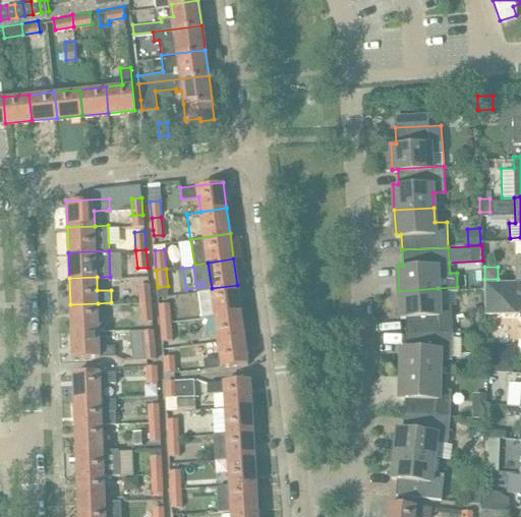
[(520,279),(515,279),(483,280),(483,286),(484,311),(520,310),(520,279)]
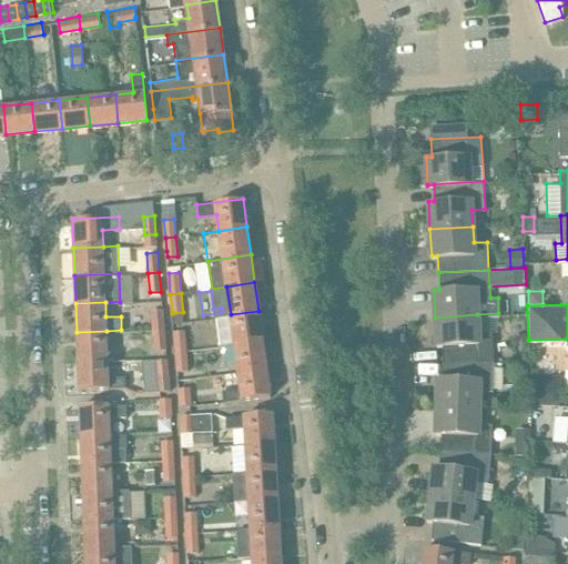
[(153,329),(164,328),(162,308),(151,309),(153,329)]
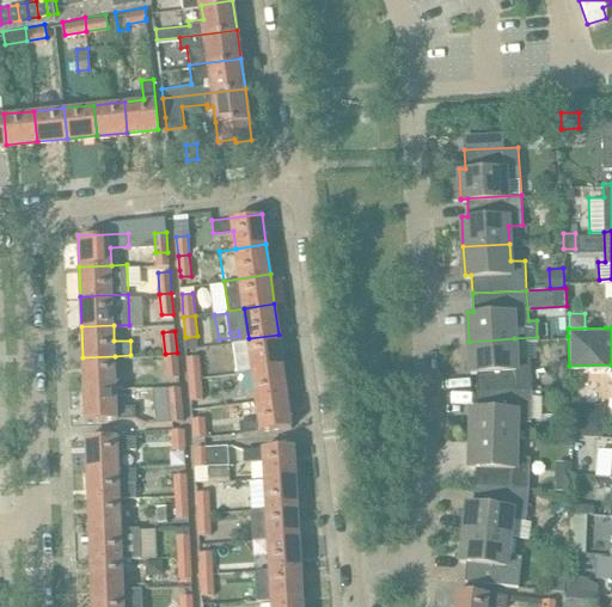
[(237,371),(252,368),(282,365),(279,335),(249,338),(233,341),(237,371)]
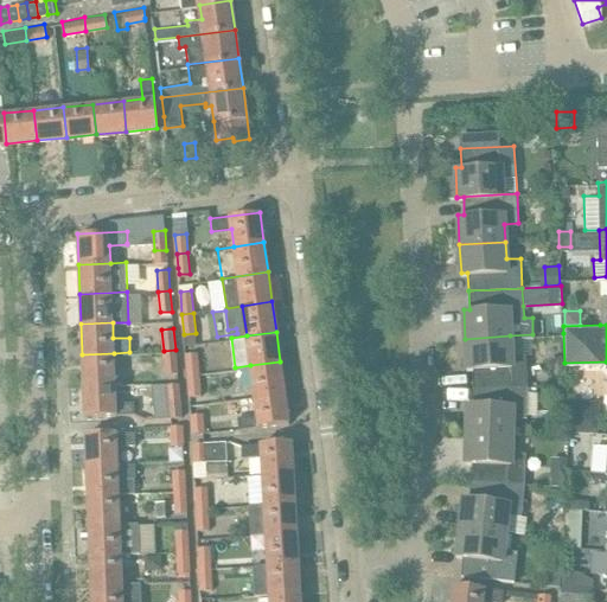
[(473,367),(473,385),(528,384),(525,353),(511,353),(510,335),(465,339),(466,367),(473,367)]
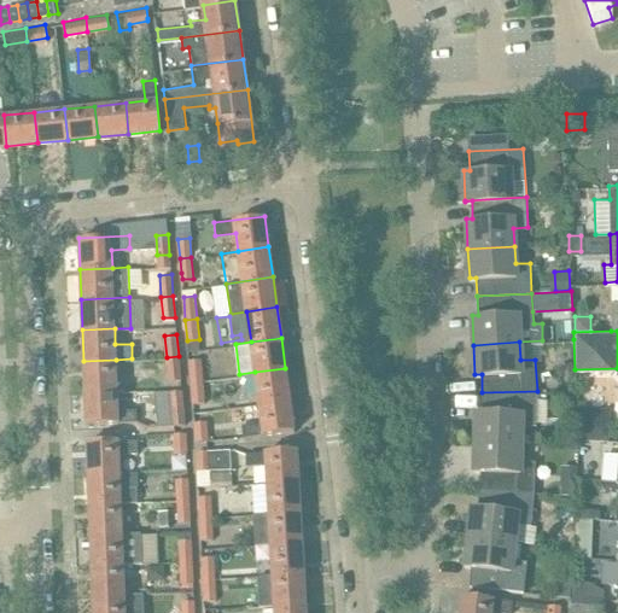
[(180,378),(179,356),(167,357),(168,379),(180,378)]
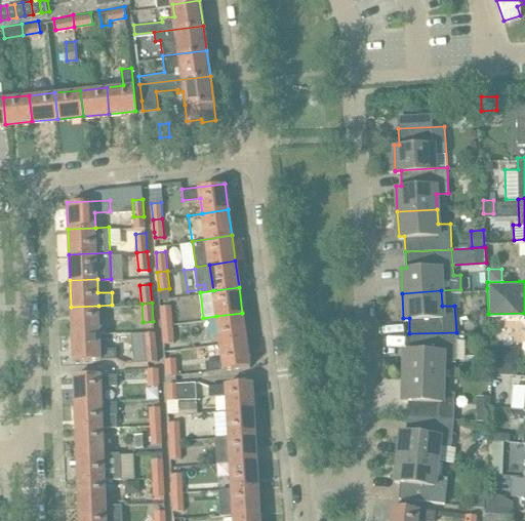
[(162,324),(172,322),(171,304),(160,305),(162,324)]
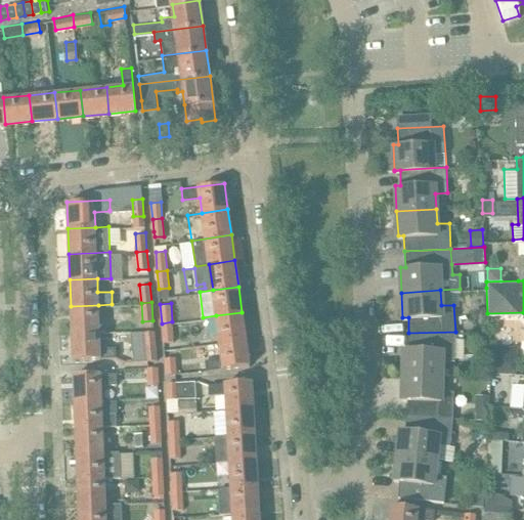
[(99,331),(98,305),(71,306),(72,332),(99,331)]
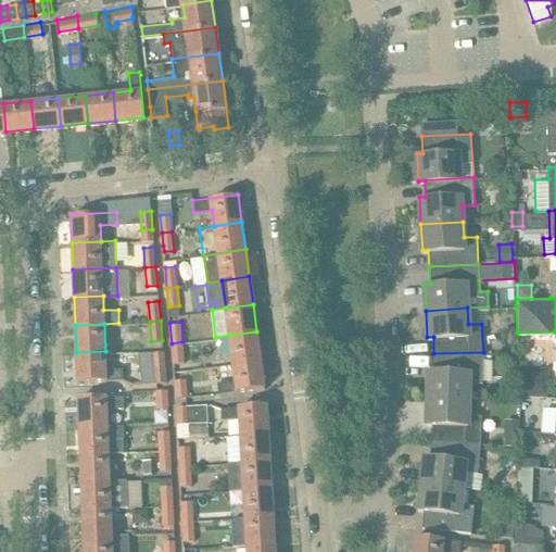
[(234,362),(261,359),(256,331),(229,335),(234,362)]
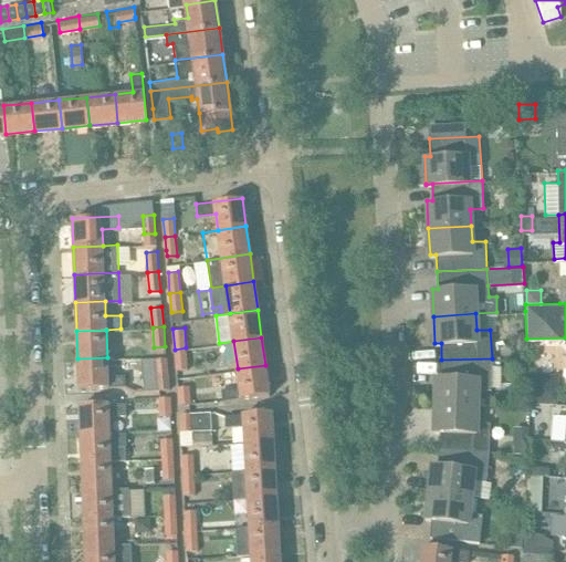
[(188,366),(186,347),(175,350),(176,367),(188,366)]
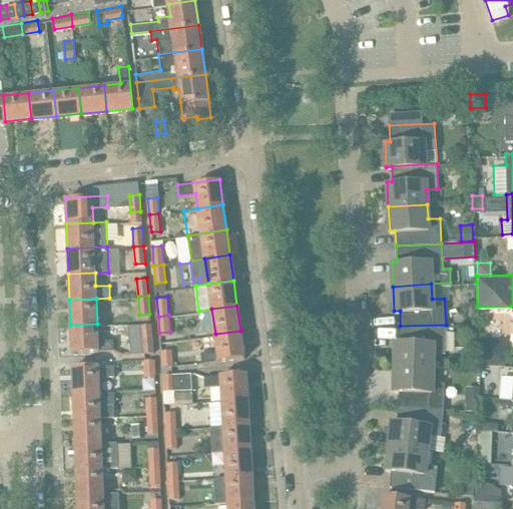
[(142,324),(127,324),(130,353),(143,352),(153,351),(151,335),(150,323),(142,324)]
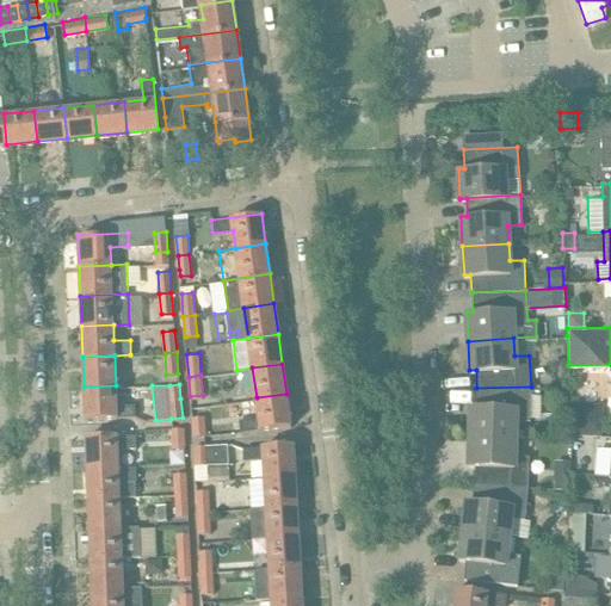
[(116,385),(84,387),(85,418),(136,415),(135,402),(116,403),(116,385)]
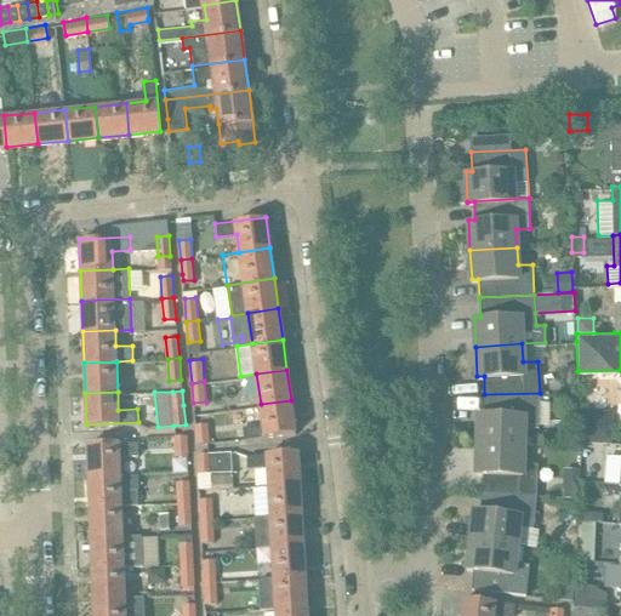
[(478,412),(477,443),(524,444),(524,426),(539,426),(540,393),(484,394),(484,412),(478,412)]
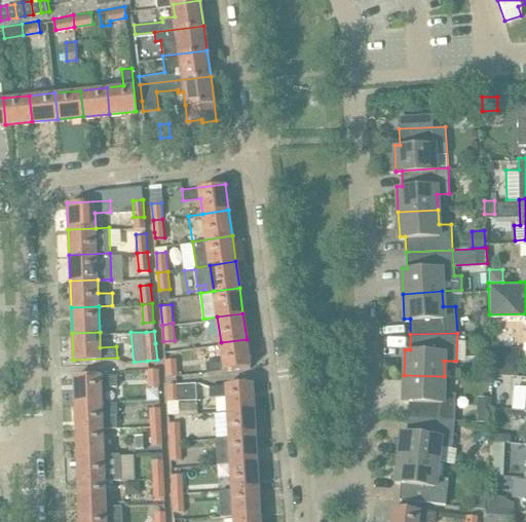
[(488,334),(480,335),(480,353),(488,353),(488,334)]
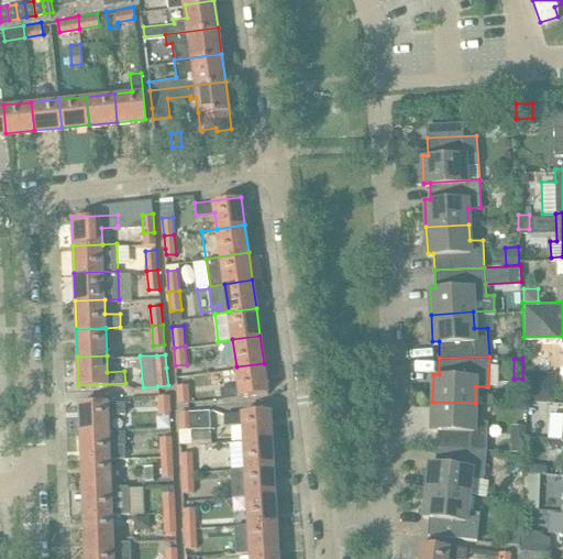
[(267,391),(264,363),(236,366),(239,382),(220,384),(222,397),(267,391)]
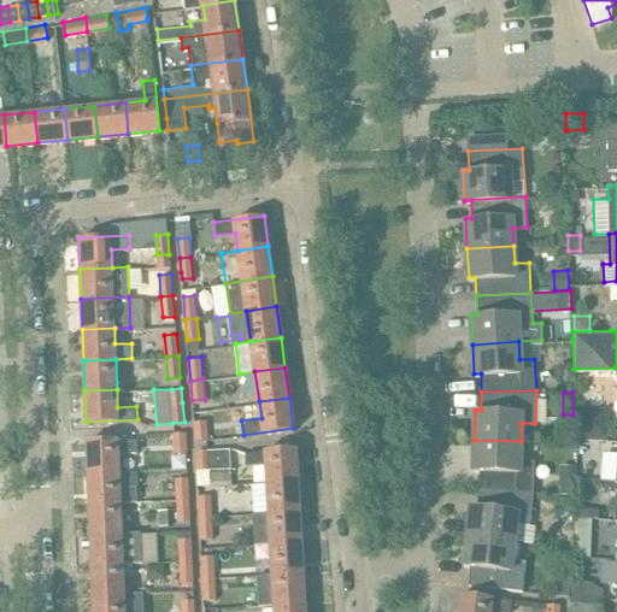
[(609,405),(577,405),(577,436),(609,437),(609,405)]
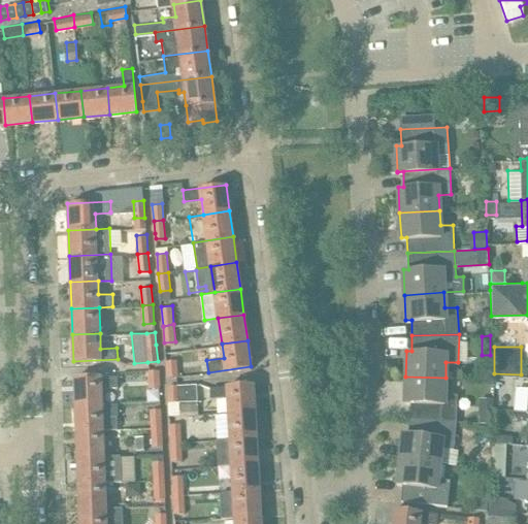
[(178,375),(176,358),(165,359),(167,377),(178,375)]
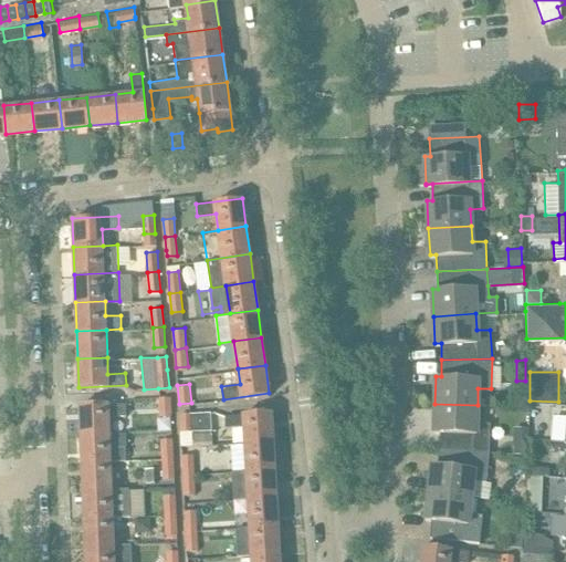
[(170,395),(158,396),(159,414),(171,414),(170,395)]
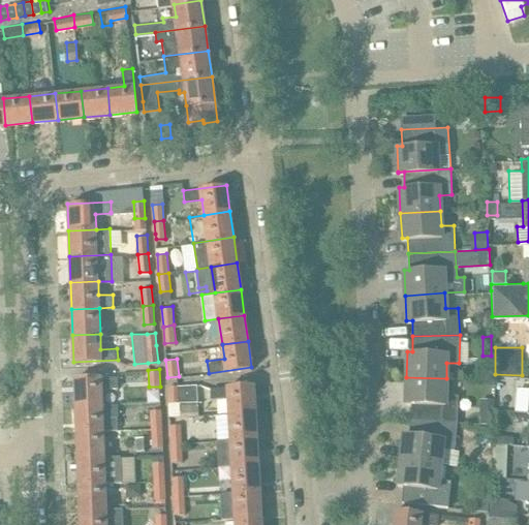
[(74,404),(102,403),(102,388),(118,387),(118,375),(73,377),(74,404)]
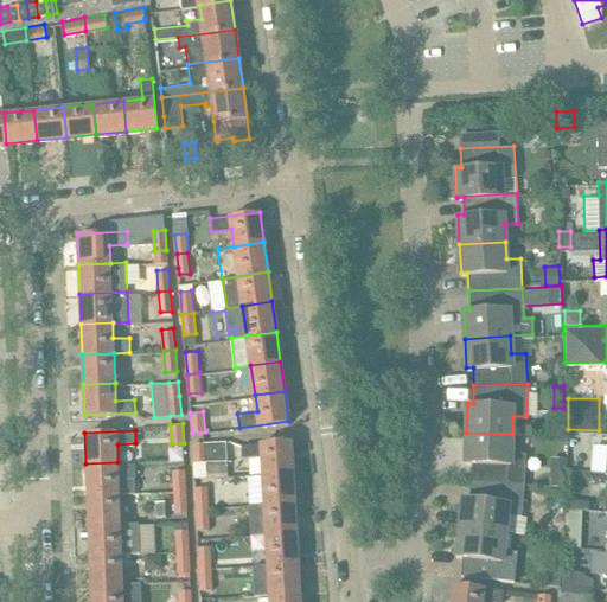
[(472,461),(471,479),(524,482),(525,452),(511,450),(512,434),(466,433),(465,461),(472,461)]
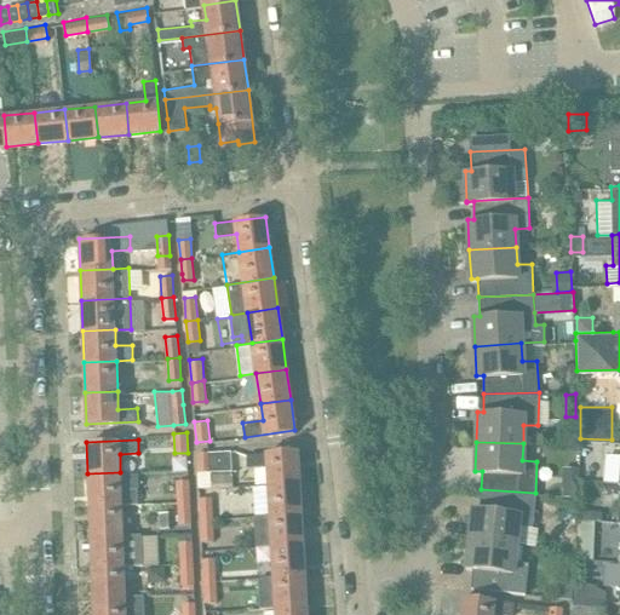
[(231,469),(231,449),(197,450),(197,470),(231,469)]
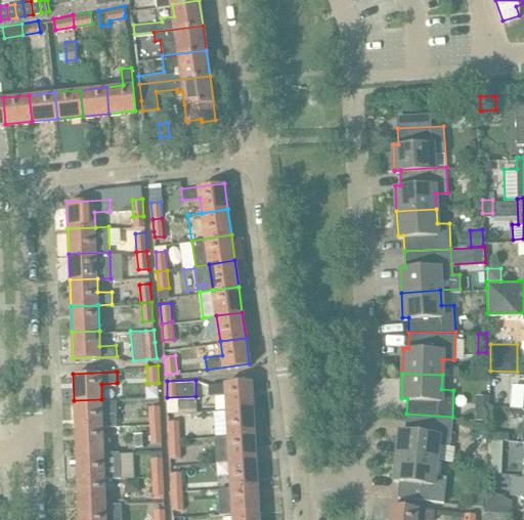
[(226,393),(226,408),(253,406),(251,380),(209,383),(209,394),(226,393)]
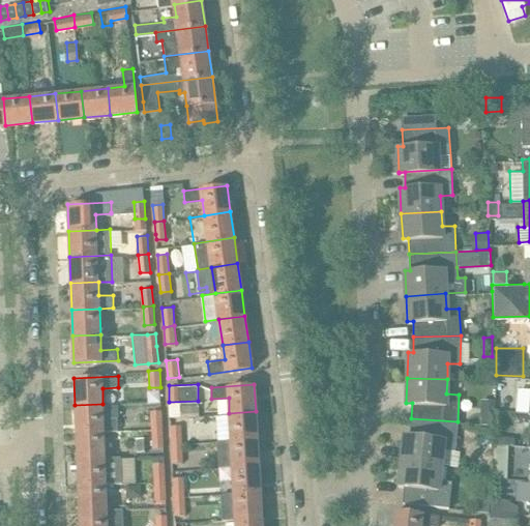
[(495,398),(480,398),(479,422),(494,424),(495,398)]
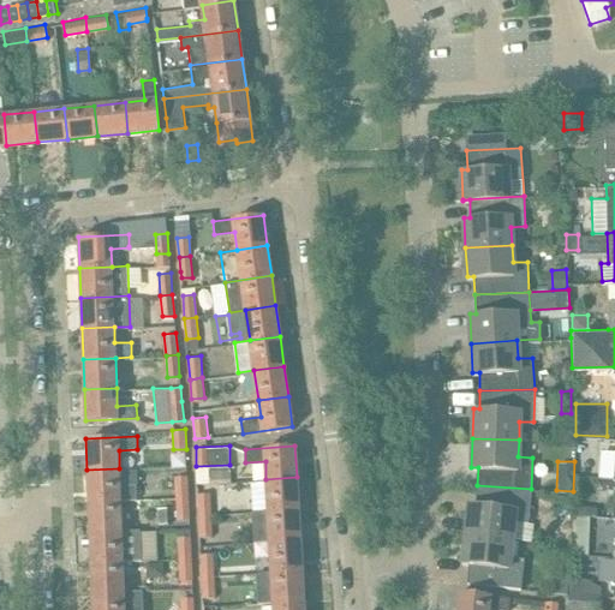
[(119,468),(87,470),(88,500),(120,498),(136,498),(136,483),(120,484),(119,468)]
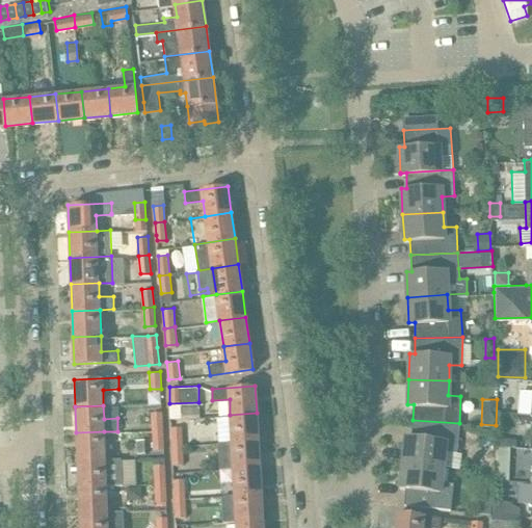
[(163,429),(162,411),(151,412),(152,429),(163,429)]
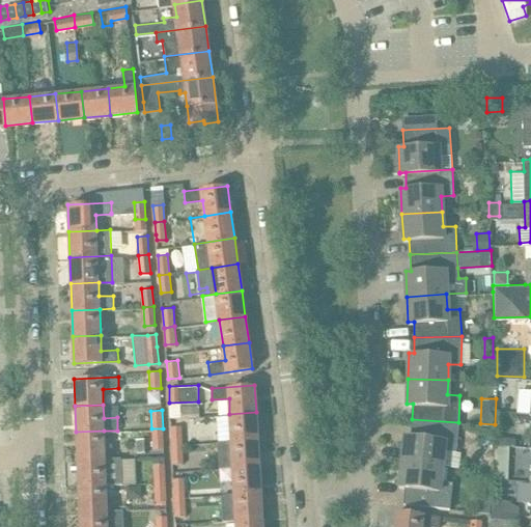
[(231,440),(257,438),(256,412),(229,414),(231,440)]
